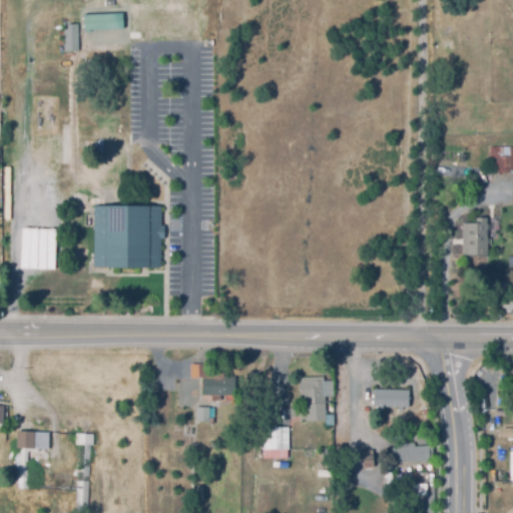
[(65,52),(66,24),(79,24),(79,51),(65,52)]
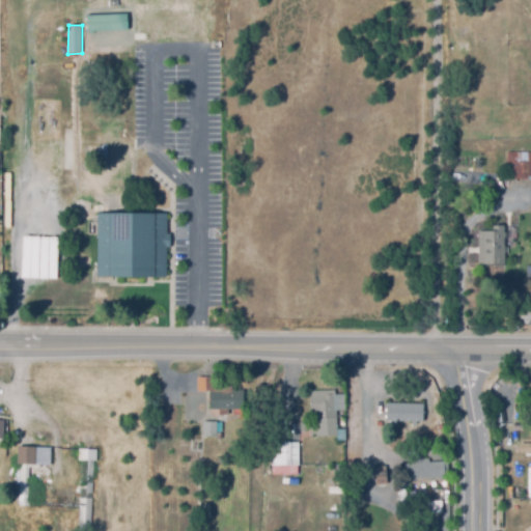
[(220,38),(221,46),(213,47),(213,39),(220,38)]
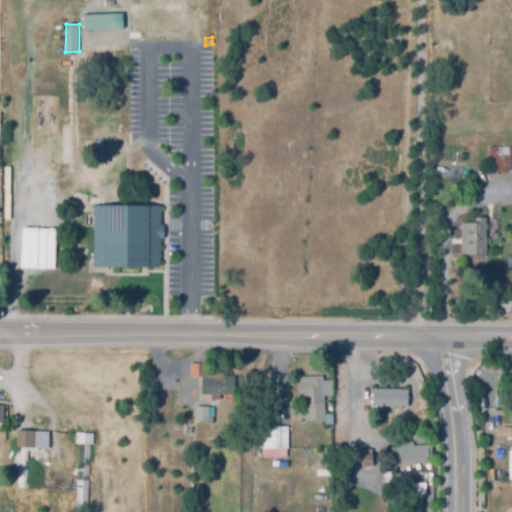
[(511,169),(492,169),(492,146),(511,146),(511,169)]
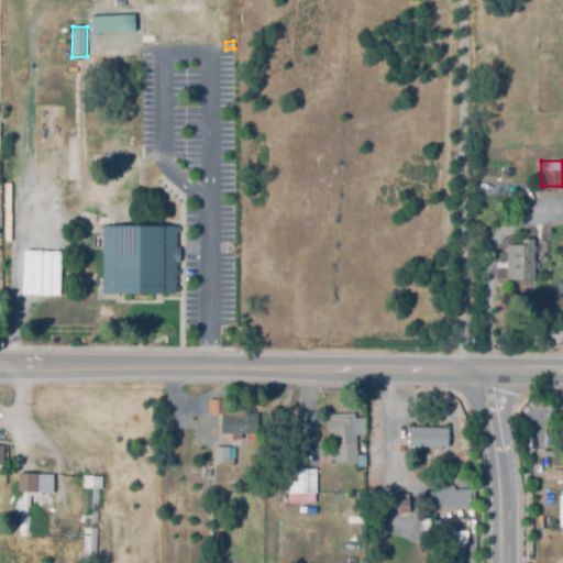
[(105,294),(105,228),(176,227),(176,293),(105,294)]
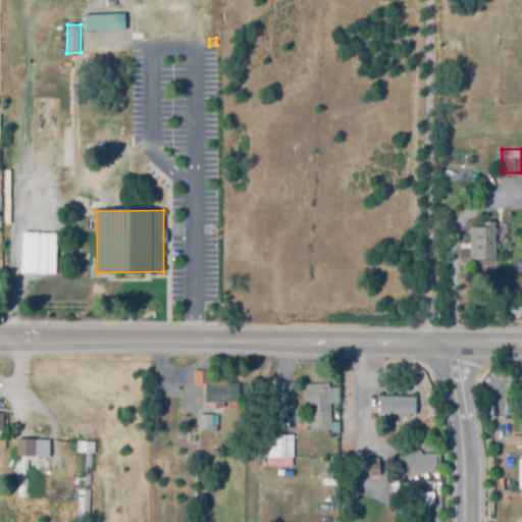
[(476,257),(475,227),(489,227),(489,221),(500,221),(500,257),(476,257)]
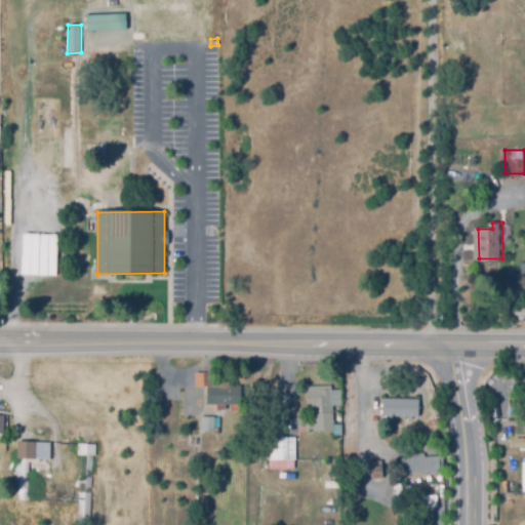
[(305,385),(329,385),(329,405),(332,405),(332,430),(313,429),(313,406),(309,406),(309,402),(306,402),(305,385)]
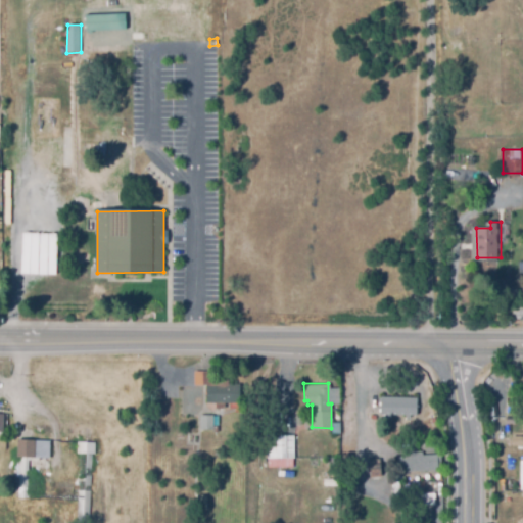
[(205,385),(239,384),(239,401),(205,401),(205,385)]
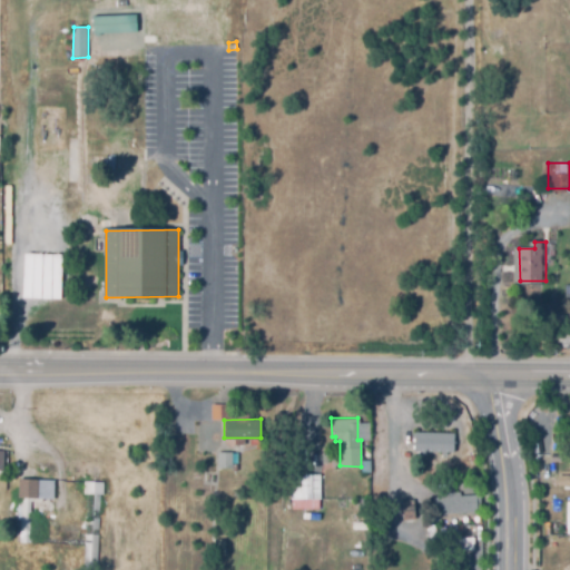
[(414,431),(453,432),(454,452),(414,452),(414,431)]
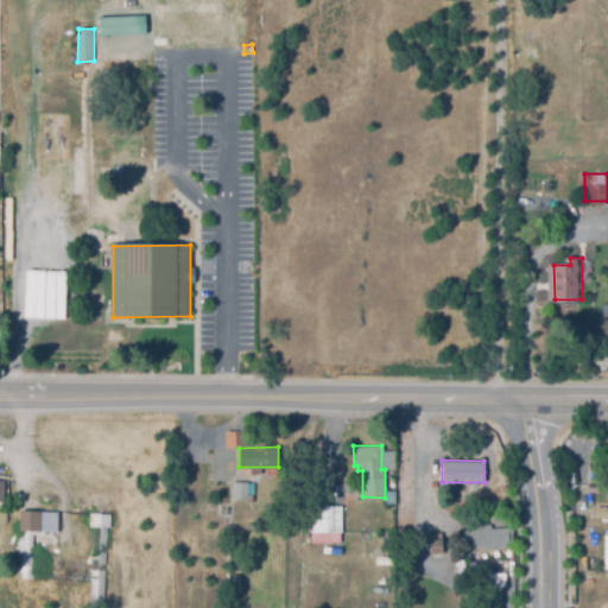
[(577,482),(570,483),(568,469),(575,468),(577,482)]
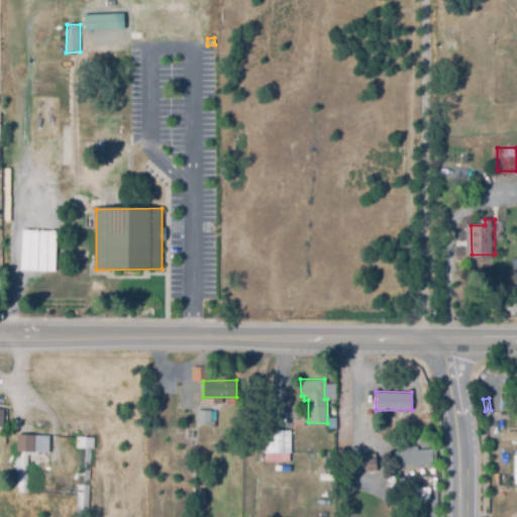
[(215,409),(214,425),(196,424),(197,409),(215,409)]
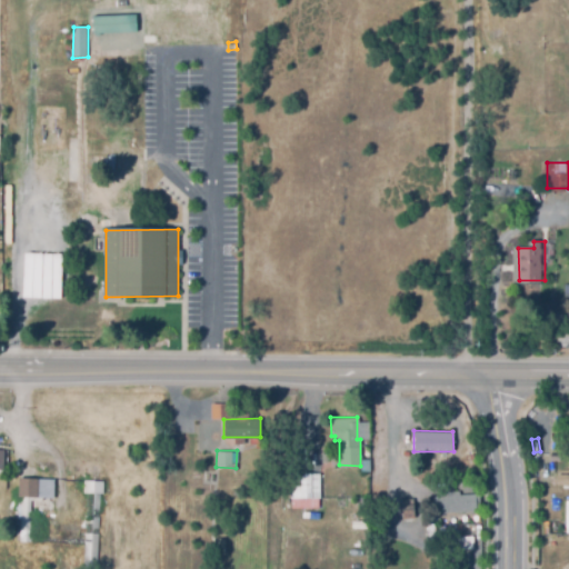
[(319,471),(320,496),(290,496),(290,472),(319,471)]
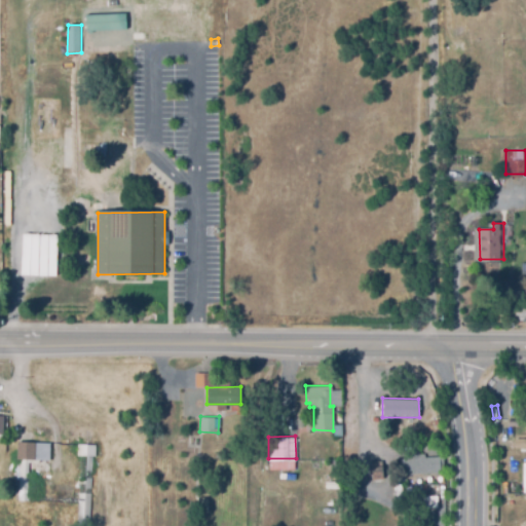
[(515,438),(525,438),(525,448),(515,449),(515,438)]
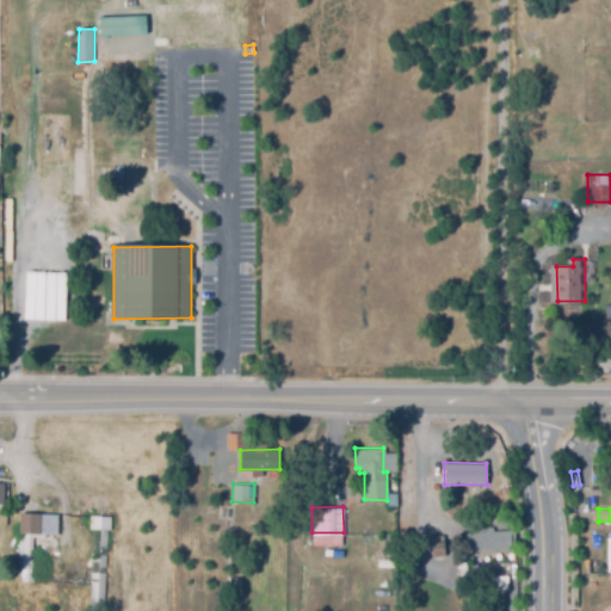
[(55,513),(55,535),(32,535),(29,575),(31,575),(31,580),(16,579),(18,532),(16,532),(18,512),(55,513)]
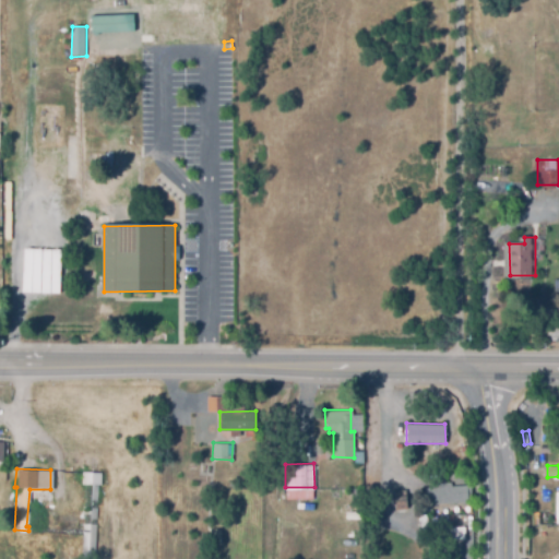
[(83,472),(103,472),(102,484),(98,485),(95,558),(83,558),(85,484),(82,484),(83,472)]
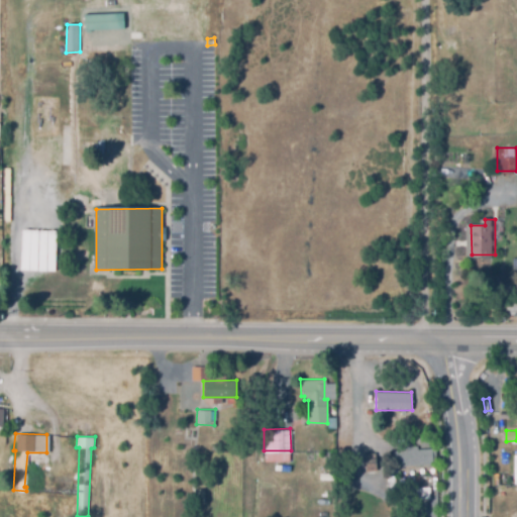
[(431,448),(432,463),(394,466),(394,451),(399,451),(399,443),(412,443),(412,448),(431,448)]
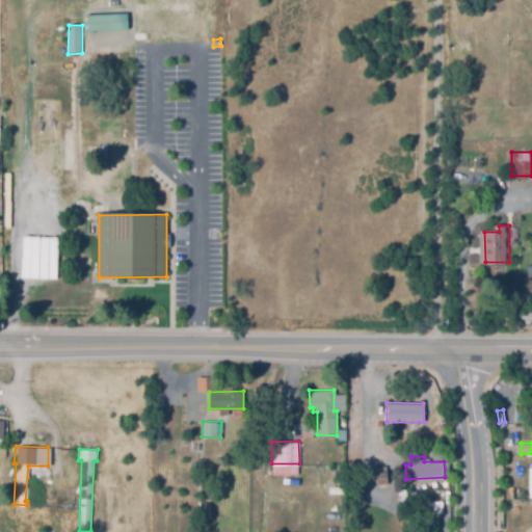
[(388,484),(375,484),(374,466),(387,466),(388,484)]
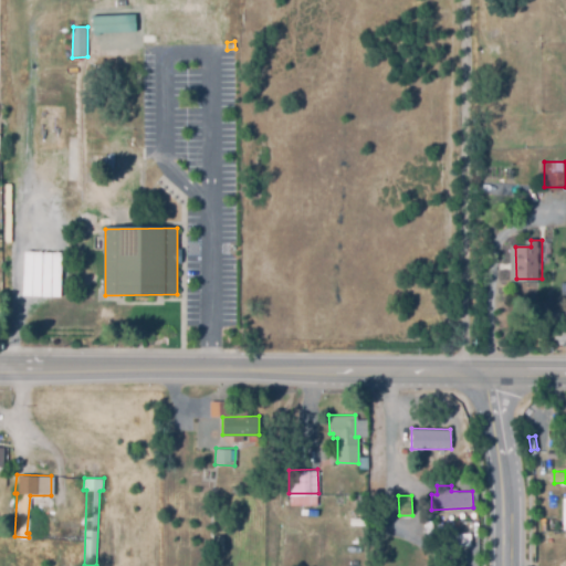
[(477,565),(478,538),(470,538),(470,534),(461,533),(460,565),(477,565)]
